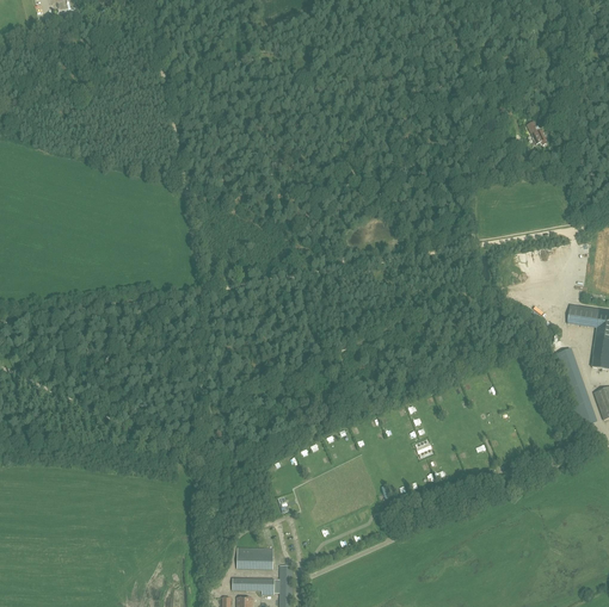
[(537,16),(529,26),(533,30),(541,19),(537,16)]
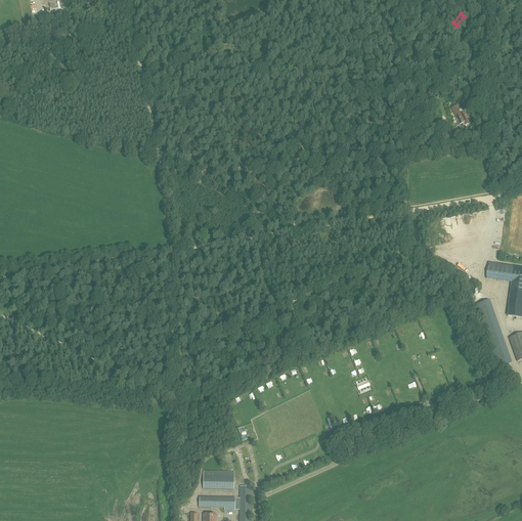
[(422,99),(423,100),(432,94),(428,88),(416,96),(419,101),(422,99)]
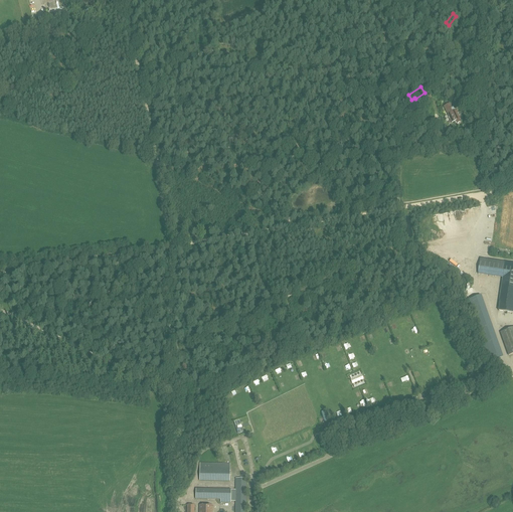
[(0,90),(0,103),(5,104),(5,103),(9,103),(10,95),(6,95),(7,91),(0,90)]
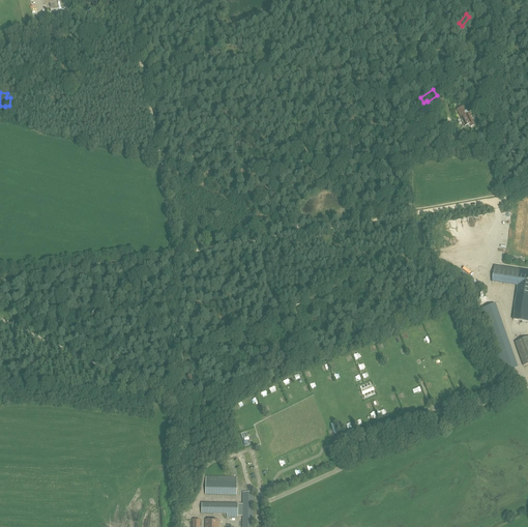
[(464,108),(463,108),(461,104),(455,107),(461,119),(460,120),(462,122),(463,123),(466,121),(468,124),(472,122),(470,119),(471,119),(467,111),(466,112),(464,108)]
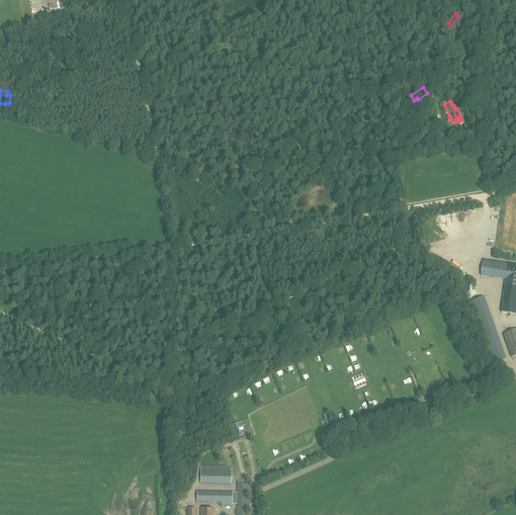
[(515,261),(482,257),(479,273),(504,276),(503,284),(499,310),(515,312),(515,261)]
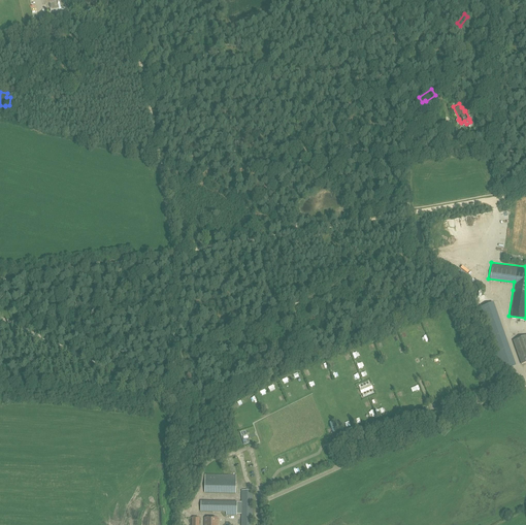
[(488,301),(478,305),(499,368),(510,364),(488,301)]
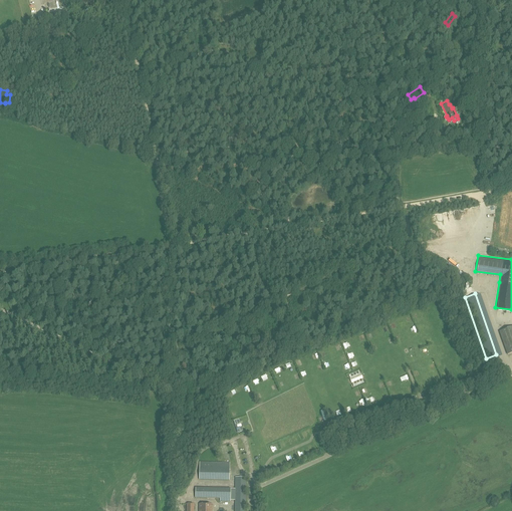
[(511,323),(497,329),(505,351),(511,348),(511,323)]
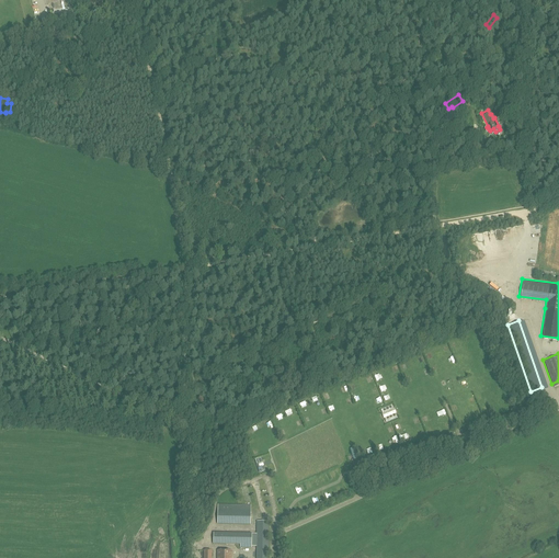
[(389,402),(378,407),(380,410),(379,411),(381,416),(383,416),(384,419),(395,414),(394,411),(394,410),(392,406),(391,406),(389,402)]
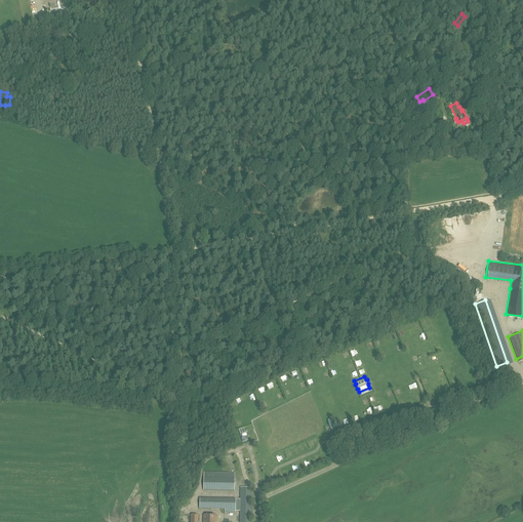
[(236,426),(239,435),(240,439),(245,437),(241,425),(236,426)]
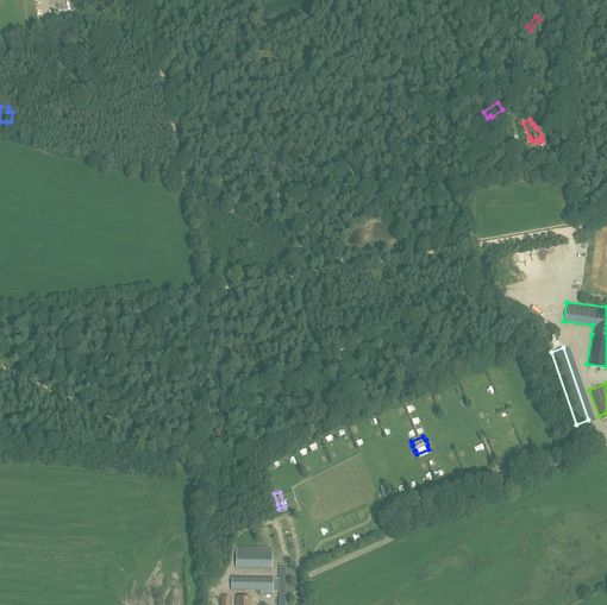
[(269,566),(270,561),(270,548),(261,548),(261,544),(250,543),(250,547),(248,547),(248,543),(235,543),(235,565),(269,566)]
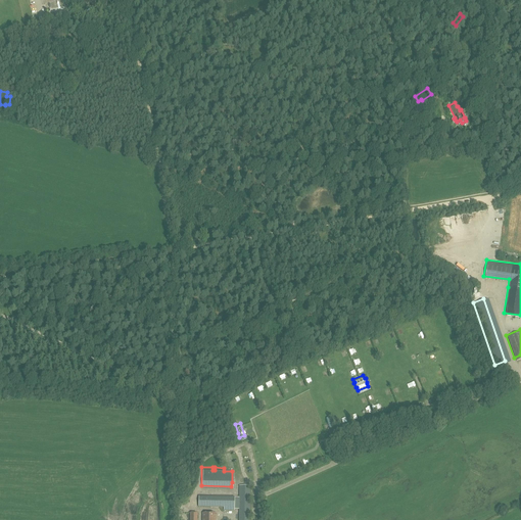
[(237,482),(237,519),(238,519),(237,519),(239,519),(248,519),(248,483),(237,482)]
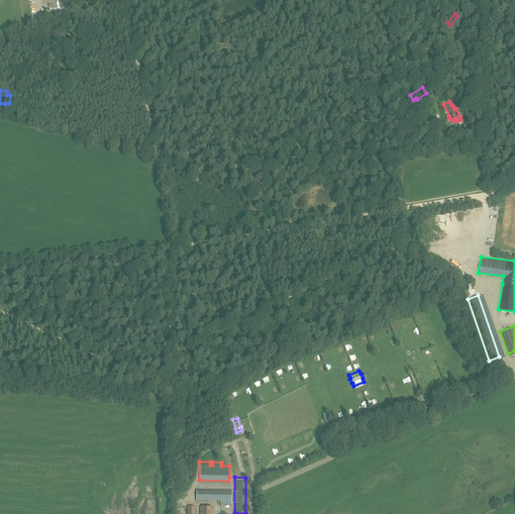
[(230,489),(195,488),(194,498),(219,499),(219,502),(229,502),(230,489)]
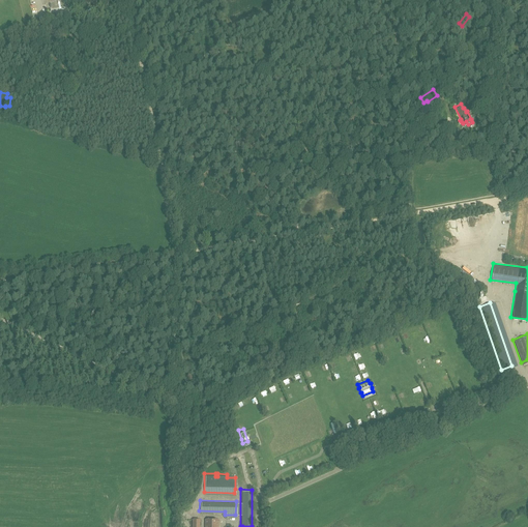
[(198,526),(198,517),(191,517),(189,526),(198,526)]
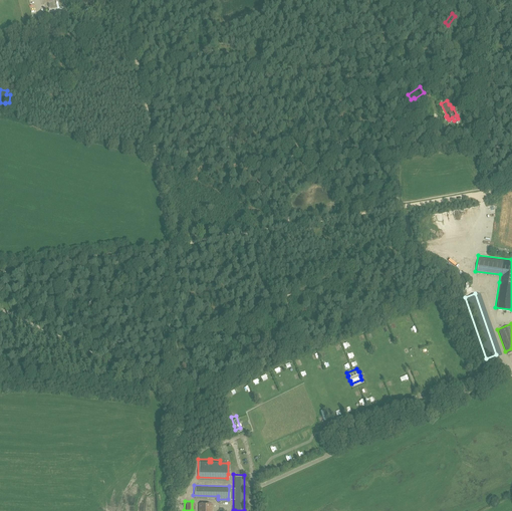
[(210,510),(210,502),(197,501),(197,510),(210,510)]
